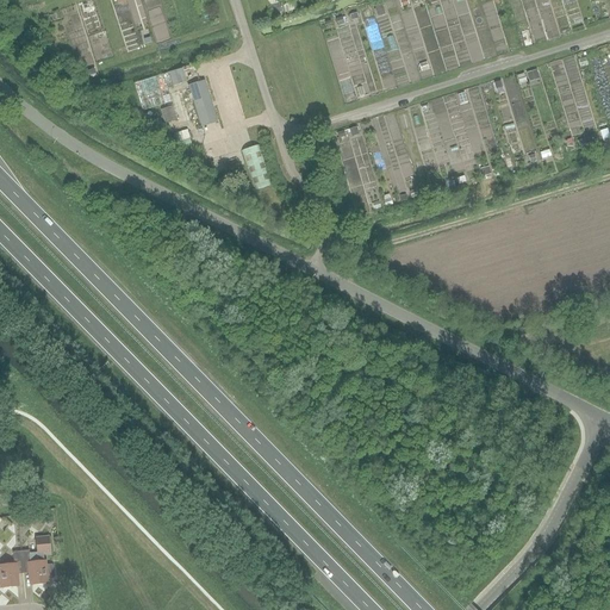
[(431,73),(509,50),(495,0),(453,0),(427,0),(439,38),(425,42),(430,58),(419,62),(421,67),(429,64),(431,73)]
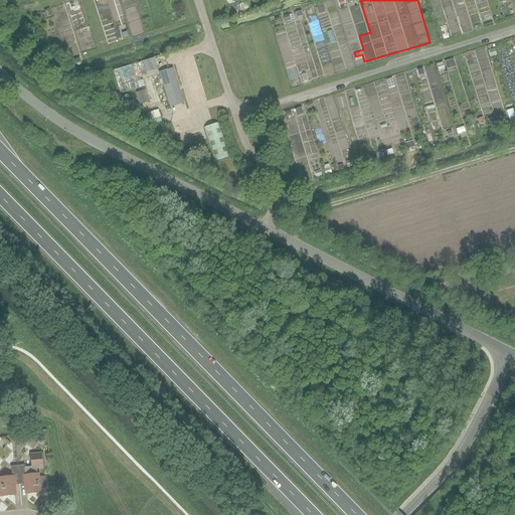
[(141,73),(157,68),(154,58),(113,70),(121,95),(145,88),(141,73)]
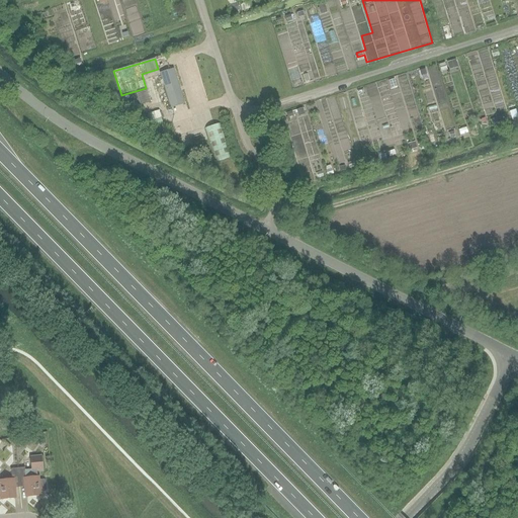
[(174,70),(163,74),(171,102),(183,98),(174,70)]
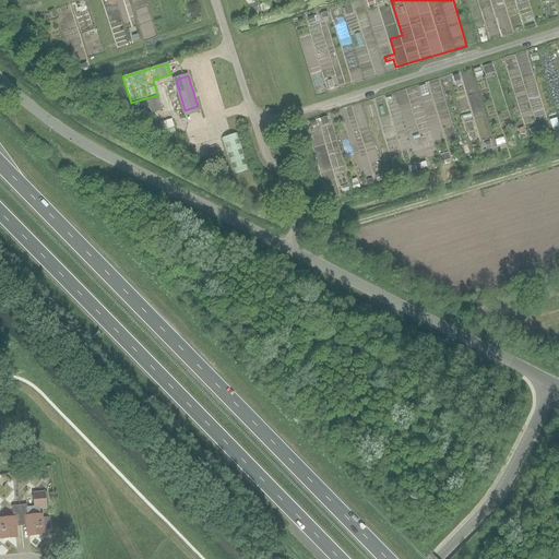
[(336,78),(329,78),(329,86),(343,86),(343,80),(336,80),(336,78)]
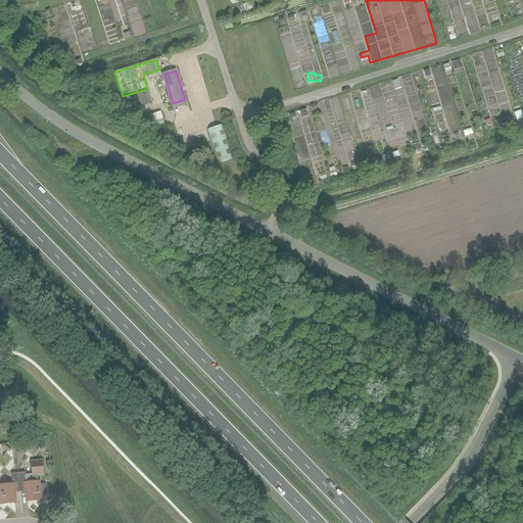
[(389,88),(388,81),(371,84),(374,99),(379,99),(378,90),(389,88)]
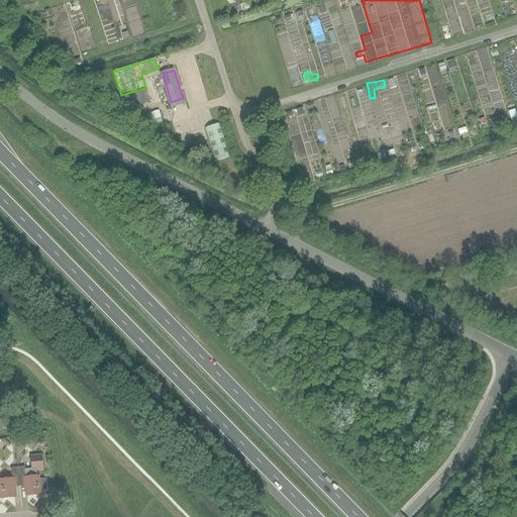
[(150,102),(146,90),(136,93),(140,105),(150,102)]
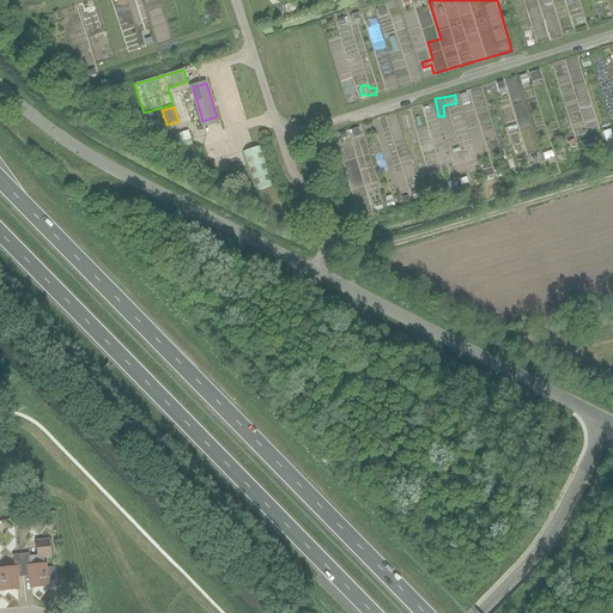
[(190,139),(177,144),(180,151),(193,149),(190,139)]
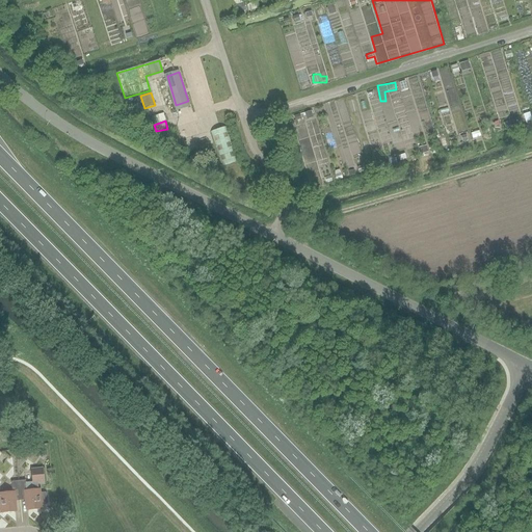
[(237,161),(227,127),(211,132),(221,166),(237,161)]
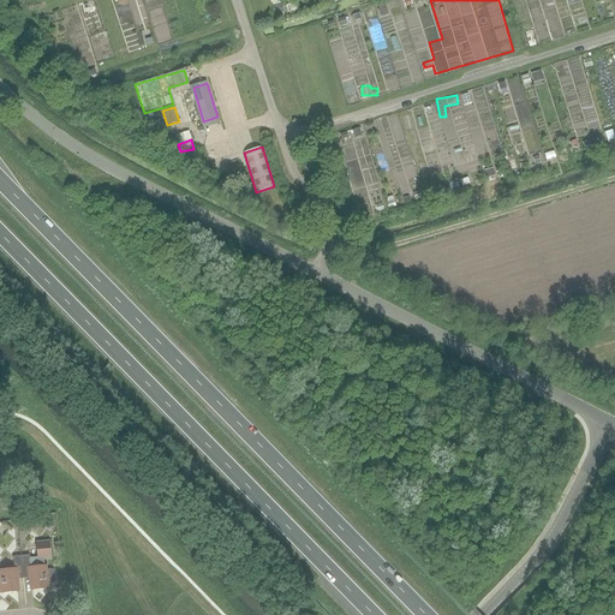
[(215,160),(208,162),(213,177),(220,174),(215,160)]
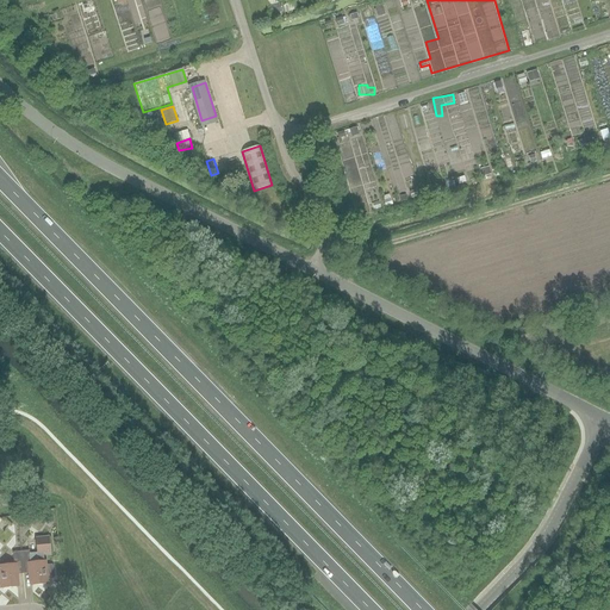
[(352,167),(344,169),(354,206),(381,199),(373,168),(353,173),(352,167)]
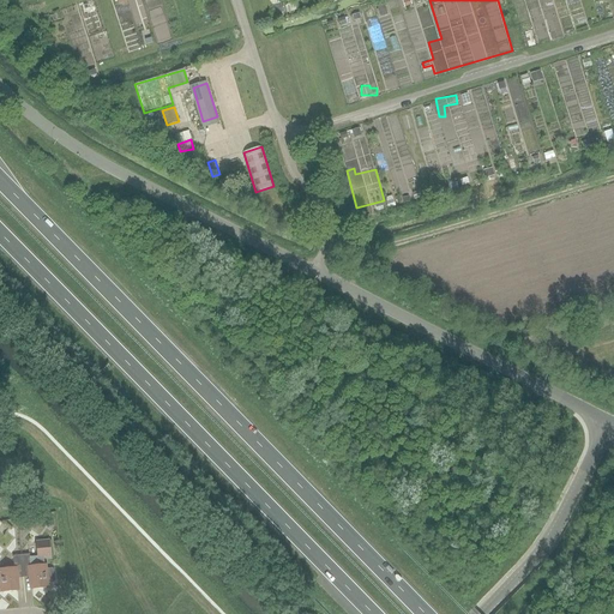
[(44,570),(44,564),(43,558),(52,557),(50,540),(36,541),(37,557),(30,558),(30,554),(22,555),(24,578),(31,577),(32,590),(47,589),(47,583),(53,582),(54,581),(53,571),(52,570),(44,570)]
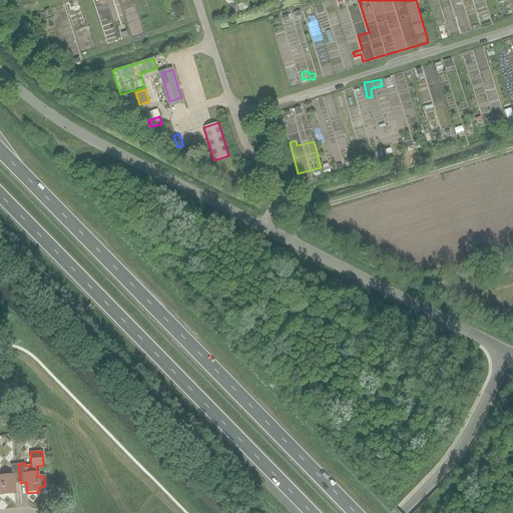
[(20,483),(18,464),(11,465),(12,474),(0,475),(1,481),(0,481),(0,488),(0,489),(2,489),(2,495),(14,494),(13,483),(20,483)]
